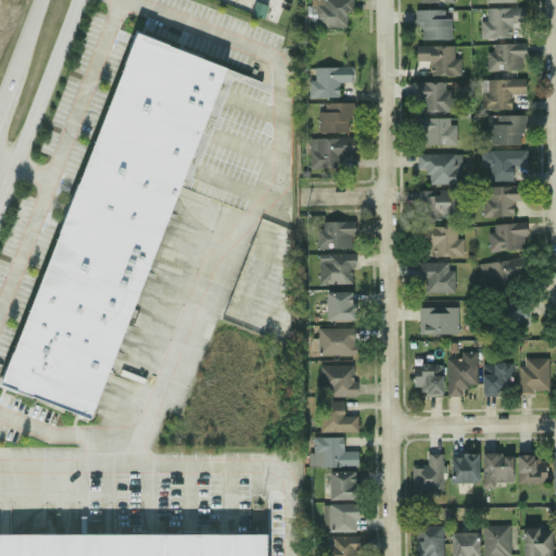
[(349,0),(315,0),(315,27),(349,27),(349,0)]
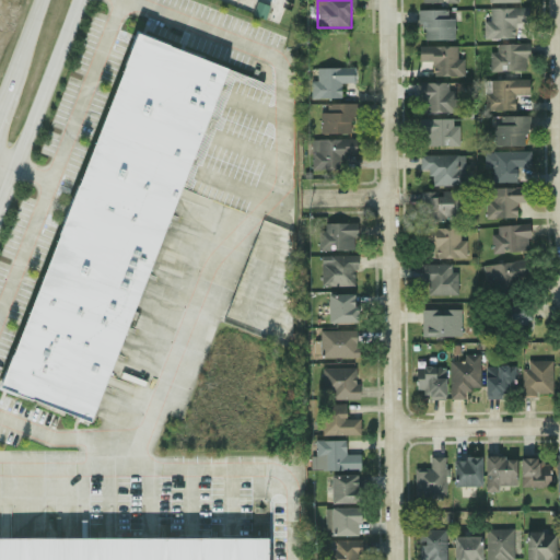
[(269,7),(257,1),(252,14),(264,20),(269,7)]
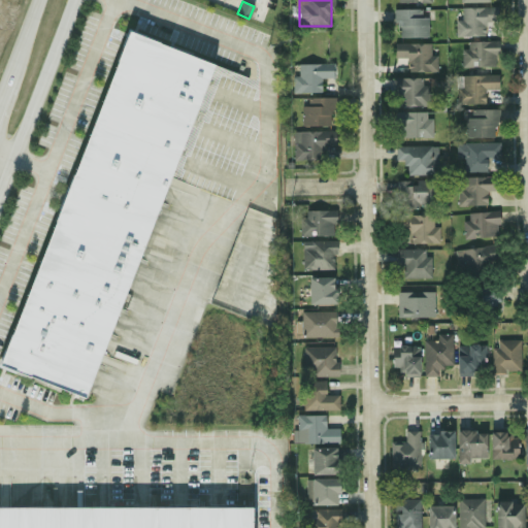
[(393,37),(428,37),(428,8),(393,8),(393,37)]
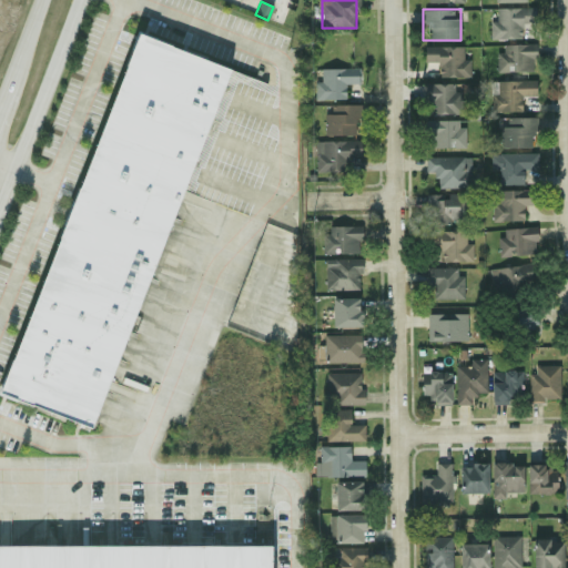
[(489,9),(489,38),(529,38),(529,9),(489,9)]
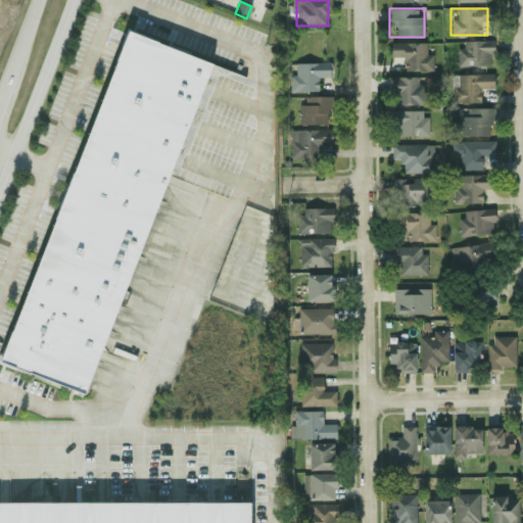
[(0,357),(128,33),(215,66),(86,393),(0,360),(0,357)]
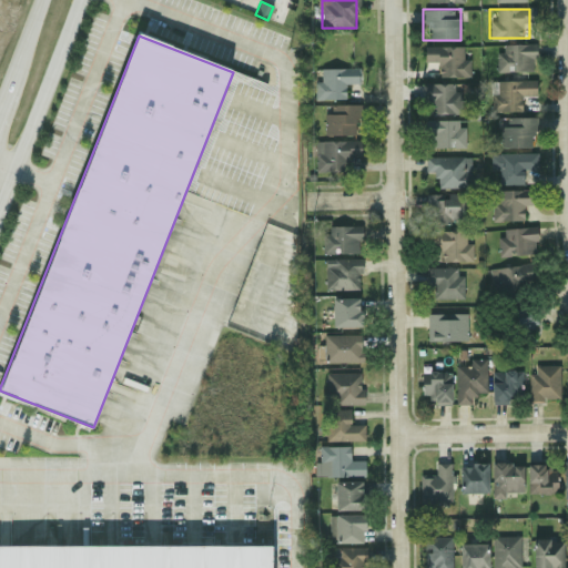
[(496,72),(535,72),(535,44),(496,44),(496,72)]
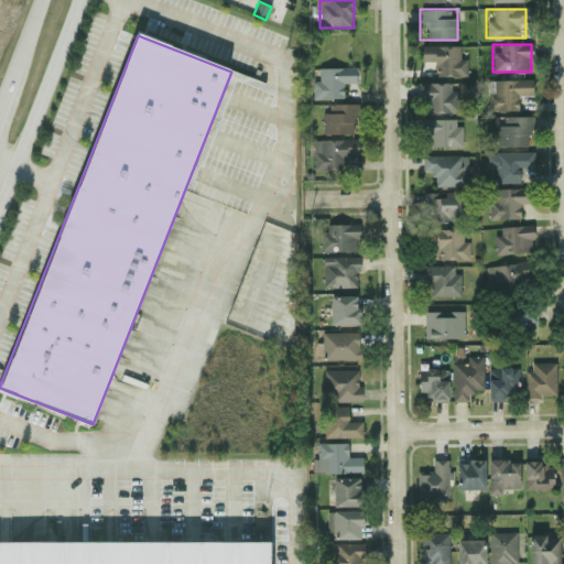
[(435,76),(465,76),(465,58),(459,58),(459,46),(420,46),(420,62),(435,62),(435,76)]
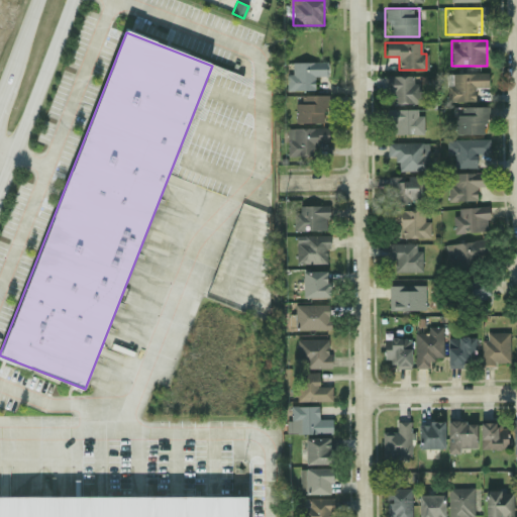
[(286,73),(287,90),(314,90),(314,76),(326,76),(326,62),(291,63),(291,73),(286,73)]
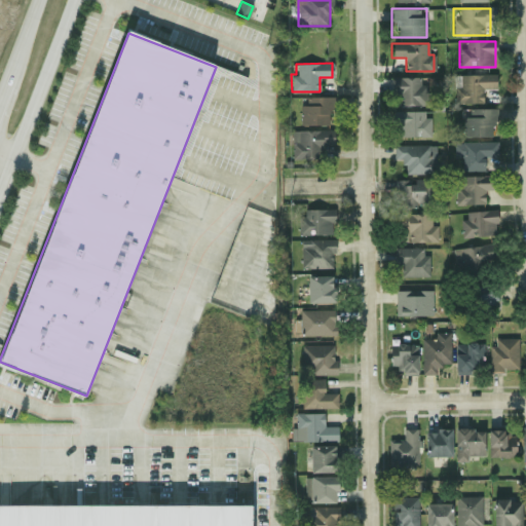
[(483,103),(483,89),(496,89),(496,74),(456,75),(456,103),(483,103)]
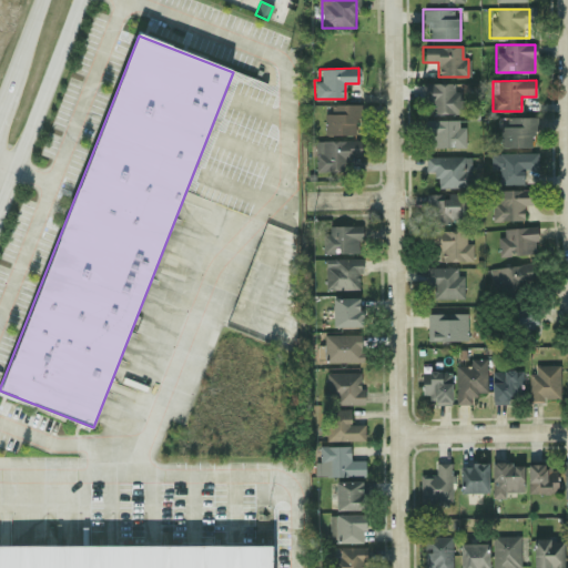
[(459,83),(426,83),(426,113),(459,113),(459,83)]
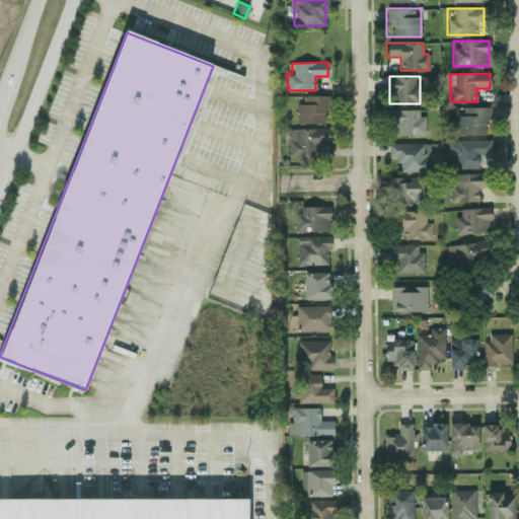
[(296,95),(296,124),(328,124),(328,95),(296,95)]
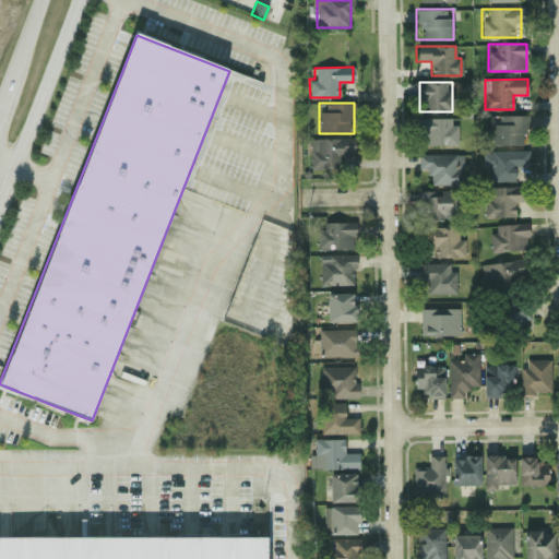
[(491,145),(526,145),(526,116),(491,116),(491,145)]
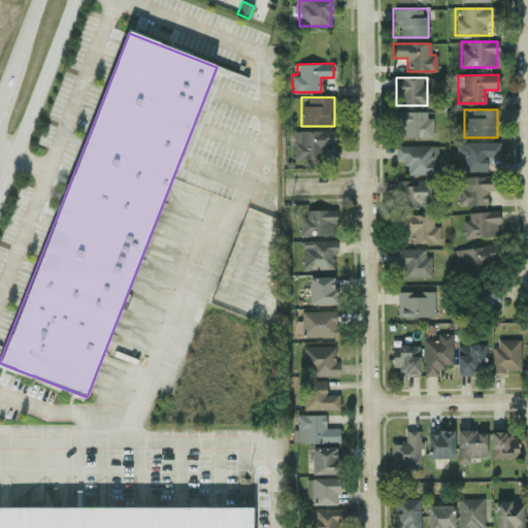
[(432,137),(432,111),(397,111),(397,137),(432,137)]
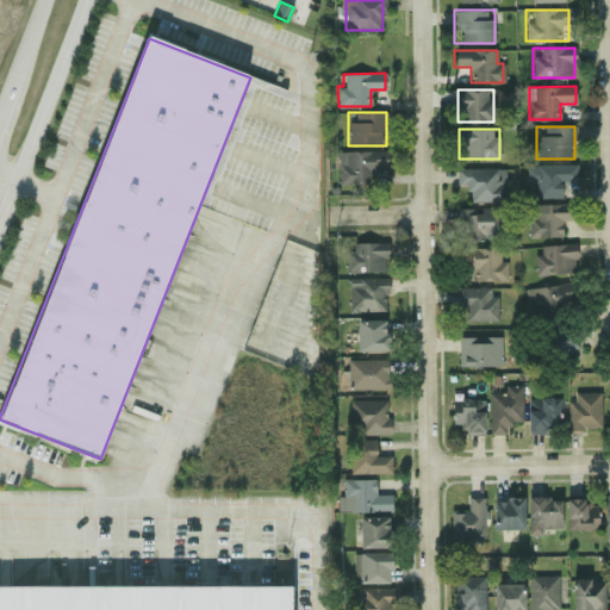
[(338,186),(369,186),(369,167),(386,167),(386,151),(338,151),(338,186)]
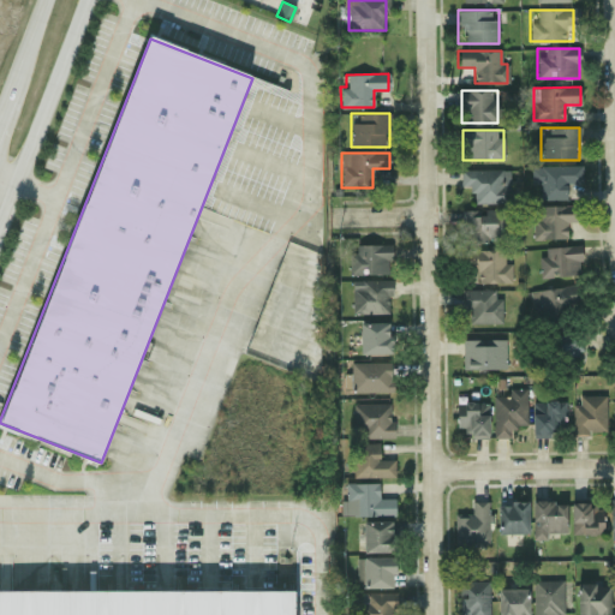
[(541,199),(568,199),(567,184),(581,183),(580,165),(530,166),(530,184),(539,184),(541,199)]
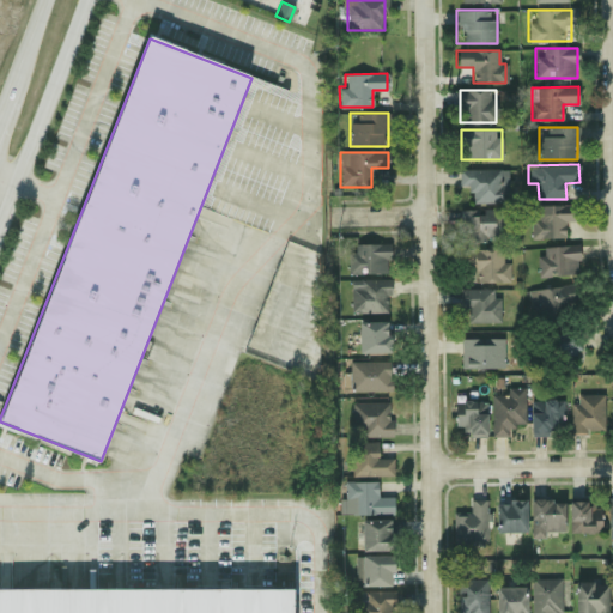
[(459,187),(471,187),(471,201),(508,201),(508,169),(459,169),(459,187)]
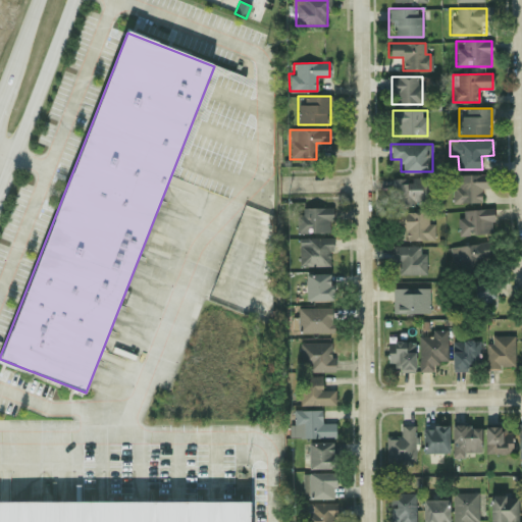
[(493,174),(453,174),(453,203),(481,203),(481,193),(493,193),(493,174)]
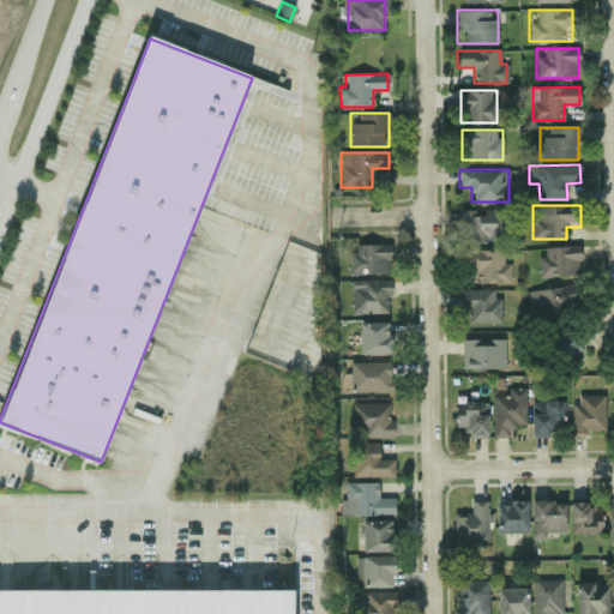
[(506,209),(459,210),(461,242),(506,241),(506,209)]
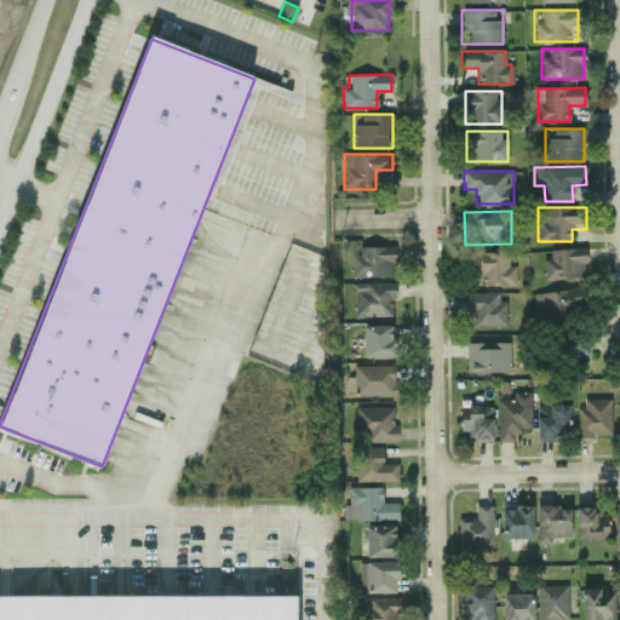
[(351,276),(395,276),(395,247),(351,247),(351,276)]
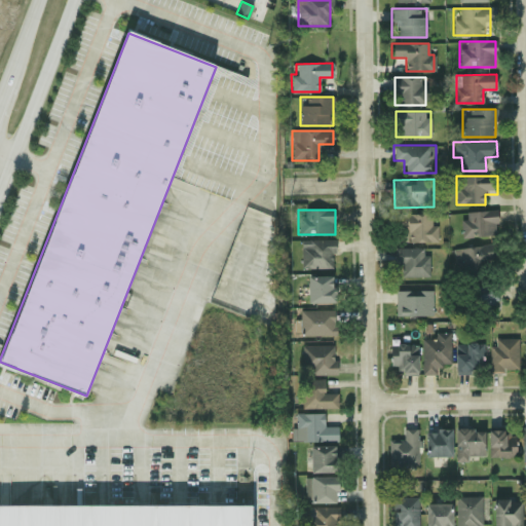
[(461,211),(461,236),(495,236),(495,211),(461,211)]
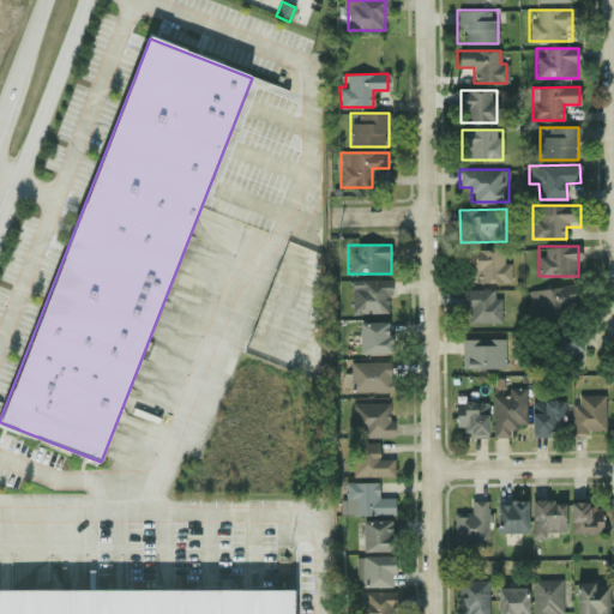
[(510,263),(503,263),(504,250),(461,250),(461,270),(476,270),(475,282),(510,283),(510,263)]
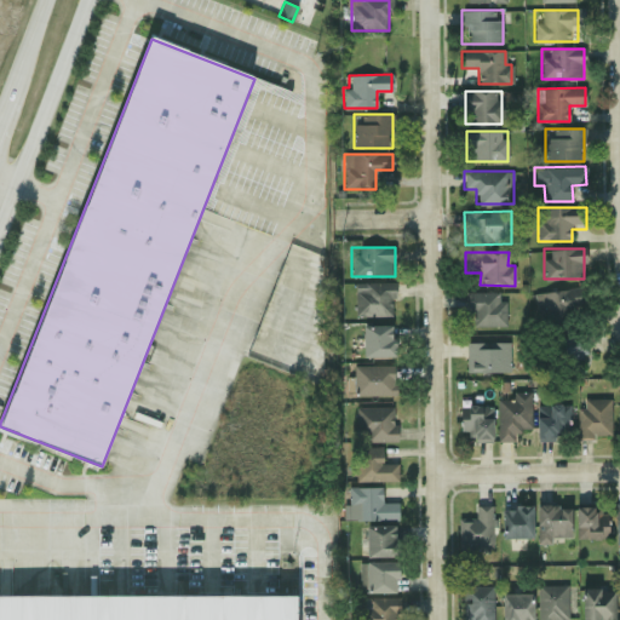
[(355,316),(392,316),(392,282),(355,282),(355,316)]
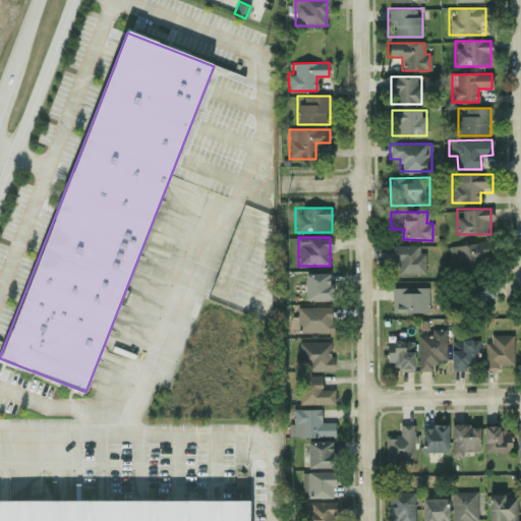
[(449,246),(452,276),(482,273),(481,261),(493,258),(490,241),(449,246)]
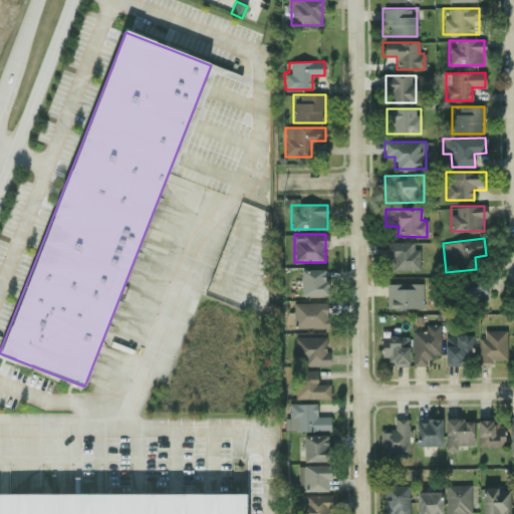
[(419,270),(419,242),(386,242),(386,259),(391,259),(391,270),(419,270)]
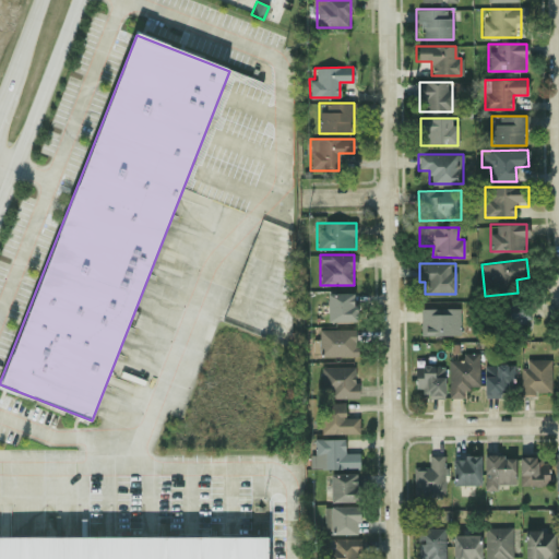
[(326,294),(326,322),(355,322),(355,294),(326,294)]
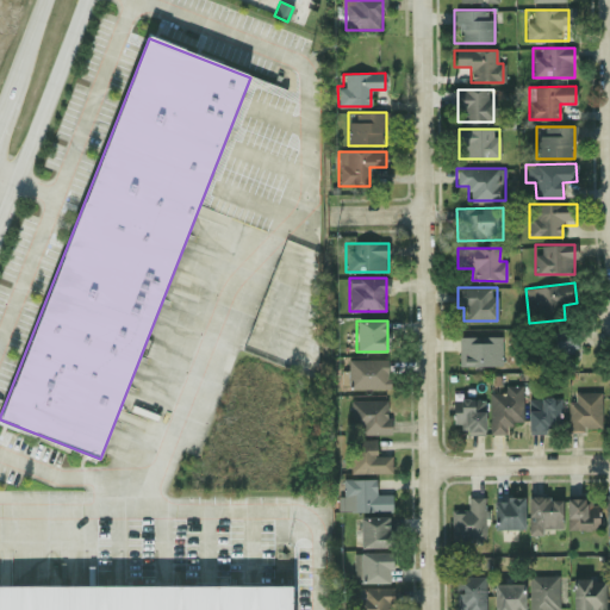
[(578,355),(578,332),(545,332),(545,355),(578,355)]
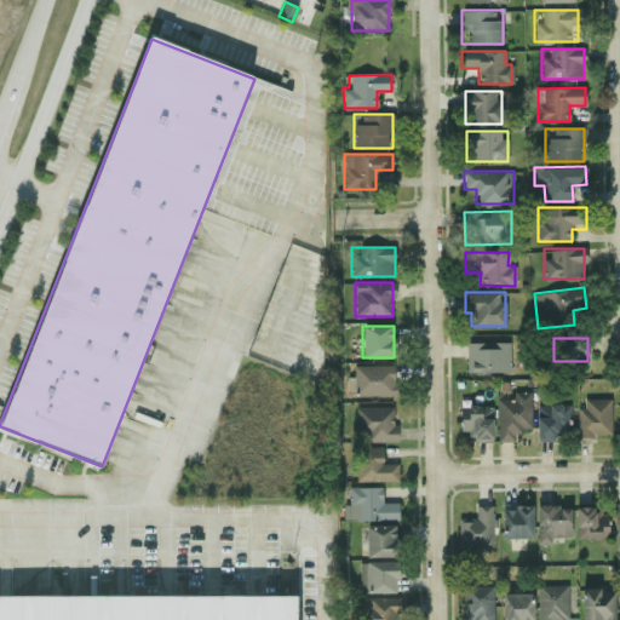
[(509,372),(509,342),(465,342),(465,372),(509,372)]
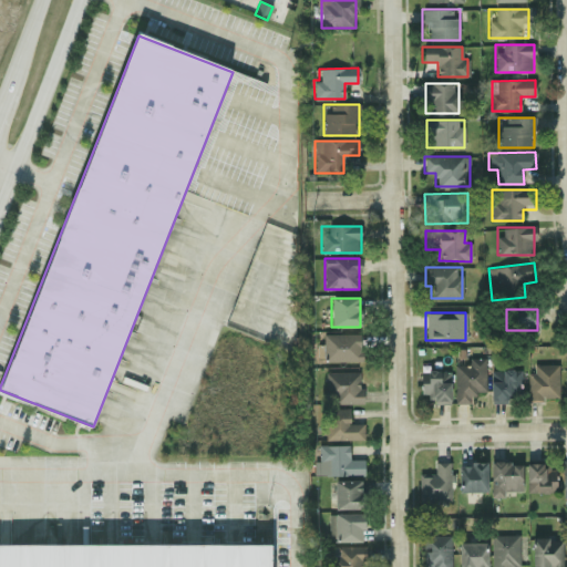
[(361,333),(322,333),(322,362),(361,362),(361,333)]
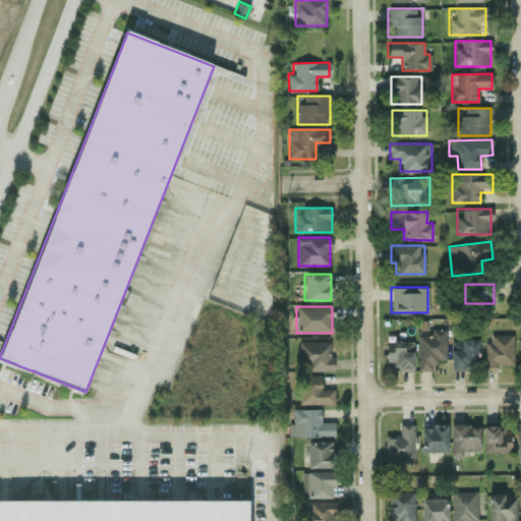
[(429,336),(417,336),(417,370),(432,370),(432,361),(446,361),(446,330),(429,330),(429,336)]
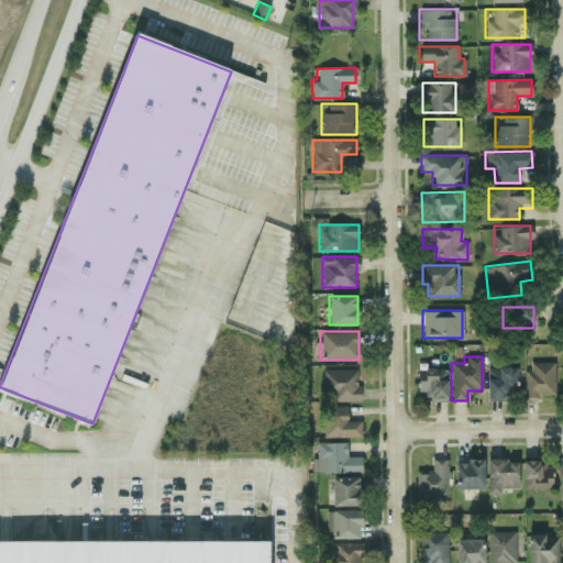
[(554,363),(525,363),(525,399),(554,399),(554,363)]
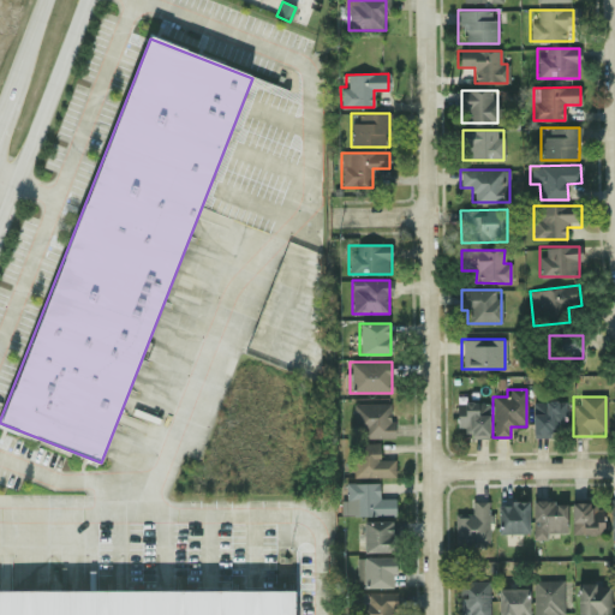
[(565,401),(531,401),(531,434),(565,434),(565,401)]
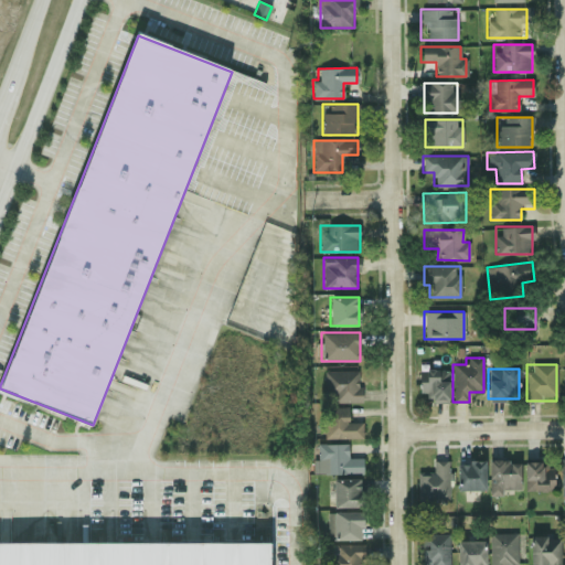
[(448,403),(448,370),(418,370),(418,393),(429,393),(429,403),(448,403)]
